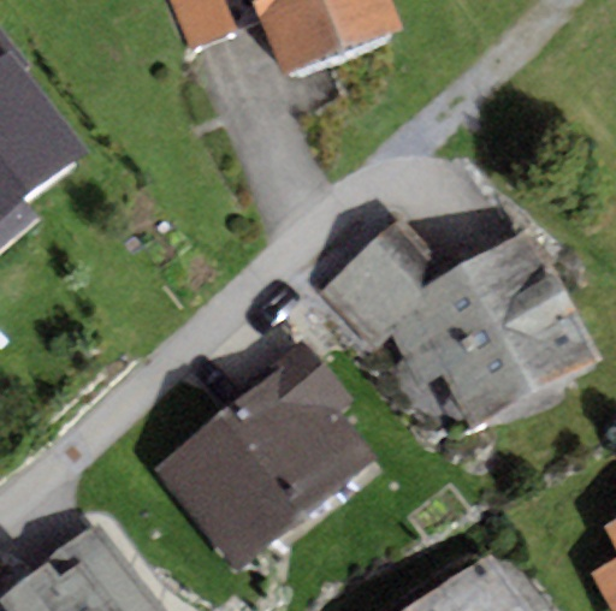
[(247,16),(240,0),(169,0),(189,42),(247,16)]
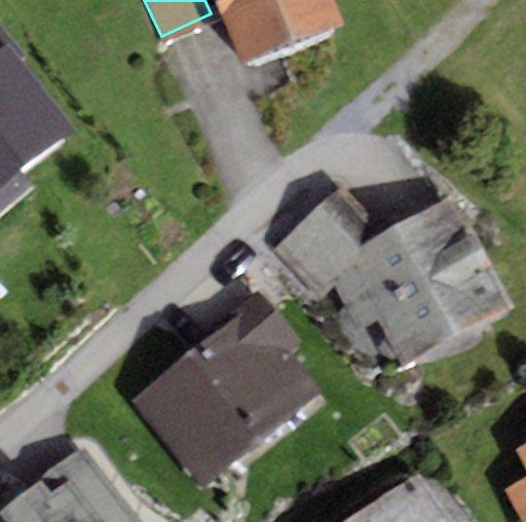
[(345,21),(336,0),(215,0),(242,65),(345,21)]
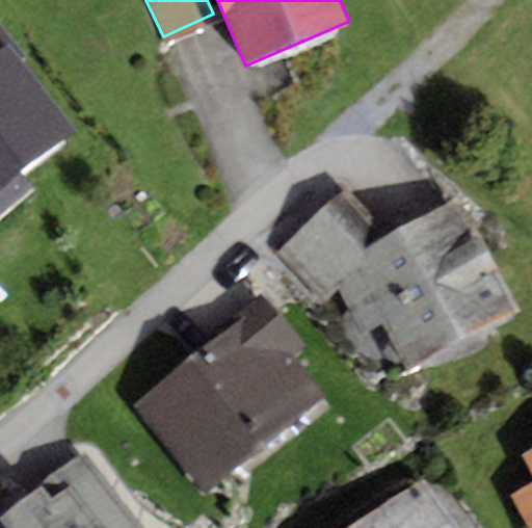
[(79,130),(20,55),(24,53),(0,24),(0,134),(28,169),(79,130)]
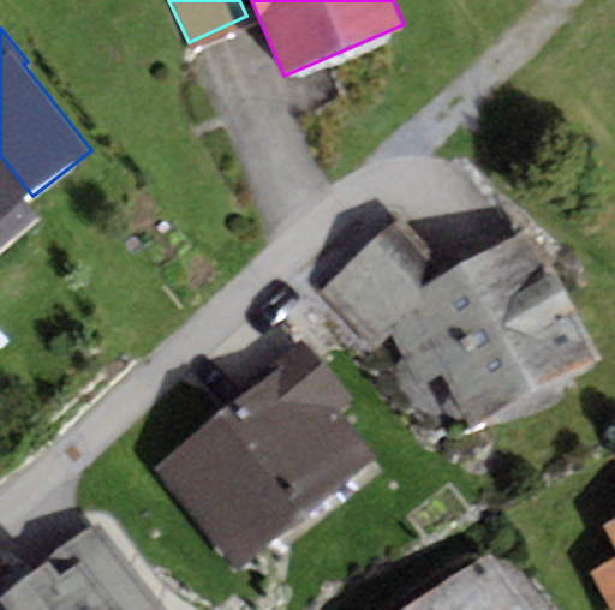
[(0,249),(40,217),(27,202),(33,196),(0,155),(0,249)]
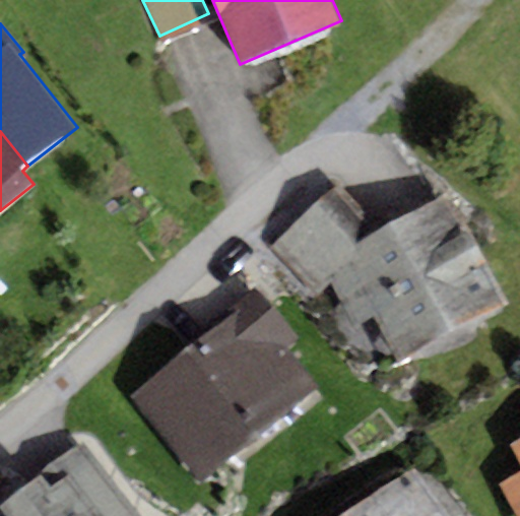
[(361,240),(379,230),(341,183),(270,246),(315,291),(329,279),(361,240)]
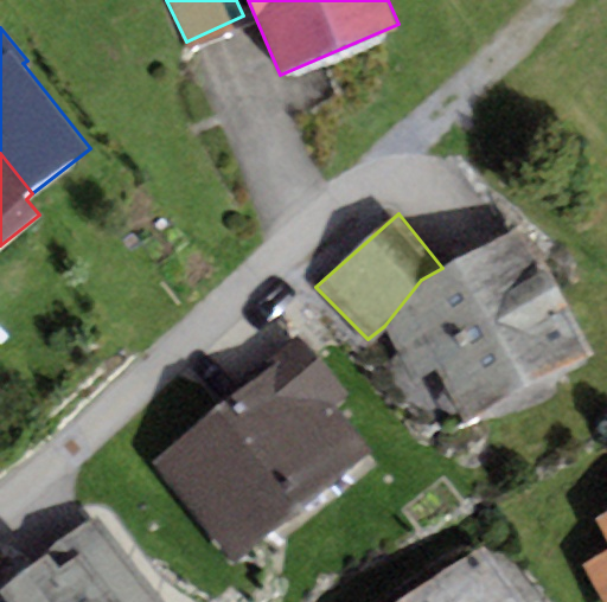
[(594,352),(523,223),(442,268),(421,280),(384,326),(398,353),(388,360),(433,439),(594,352)]
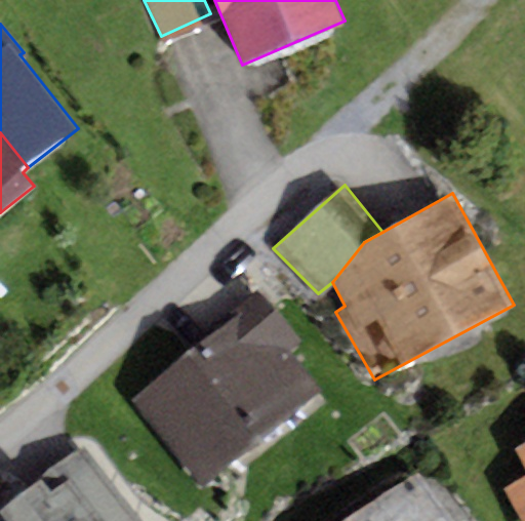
[(131,398),(204,486),(321,390),(286,349),(299,337),(260,291),(131,398)]
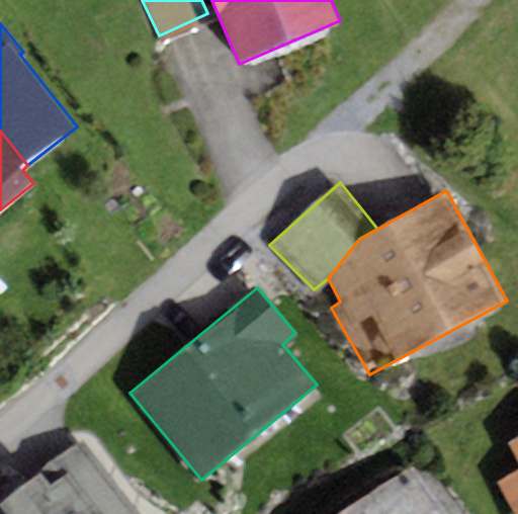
[(515,513),(517,513),(517,435),(507,442),(517,460),(517,465),(495,480),(515,513)]
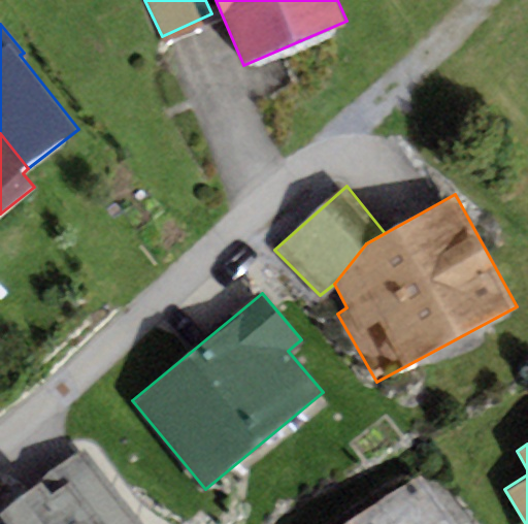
[(142,523),(79,448),(3,511),(12,523),(10,523),(142,523)]
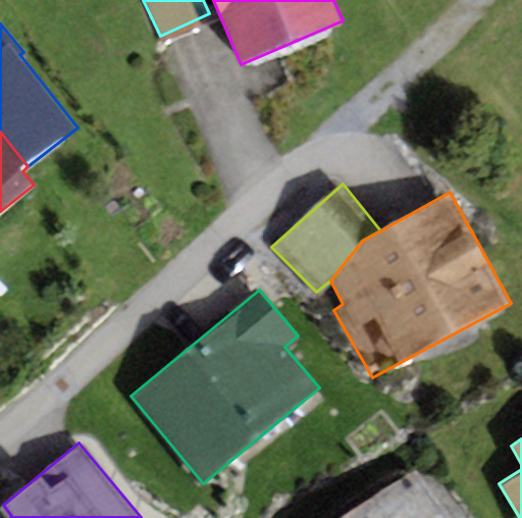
[(343,517),(457,517),(417,464),(343,517)]
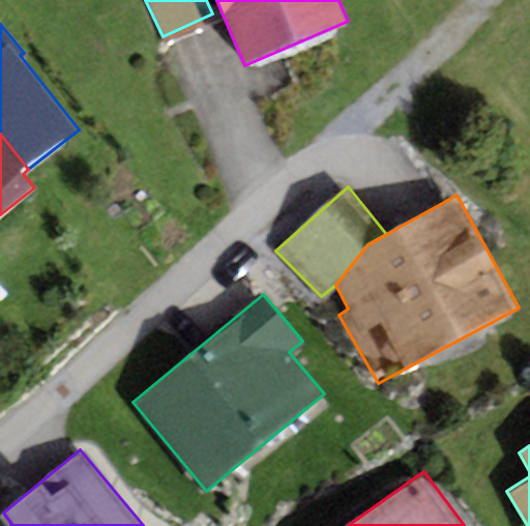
All buildings are outlined.
